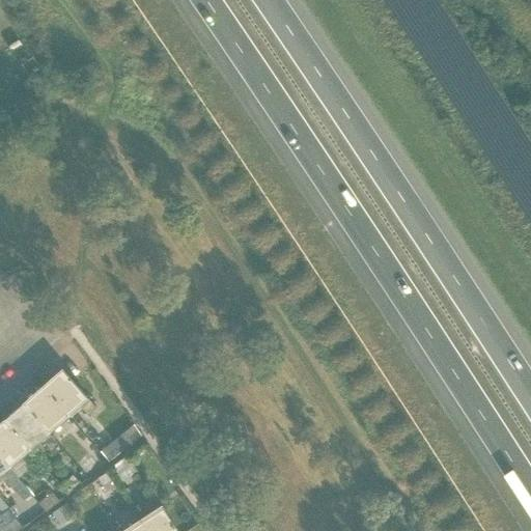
[(96,409),(63,369),(43,387),(70,417),(81,408),(88,416),(96,409)]
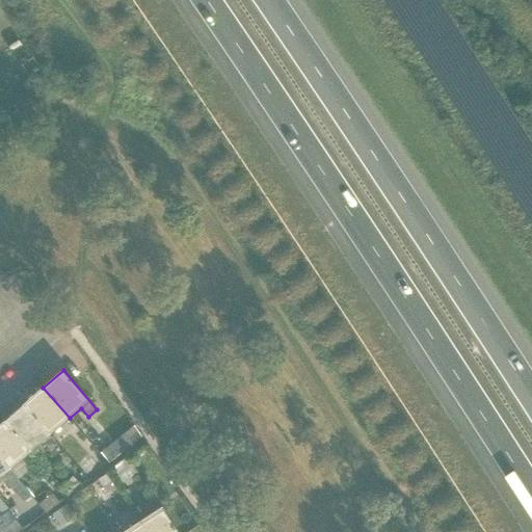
[(70,418),(43,388),(24,405),(50,435),(70,418)]
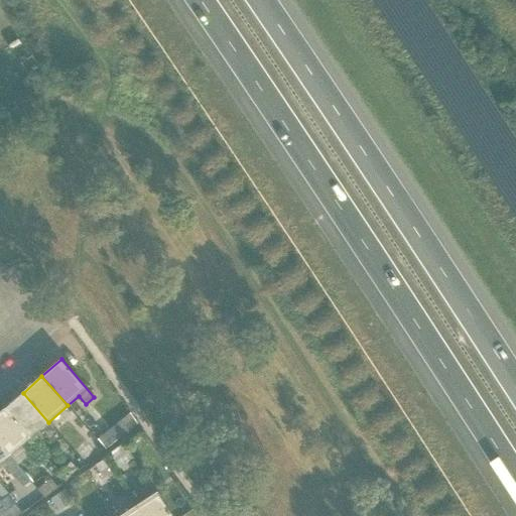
[(23,393),(4,409),(29,438),(40,429),(50,439),(57,432),(48,422),(23,393)]
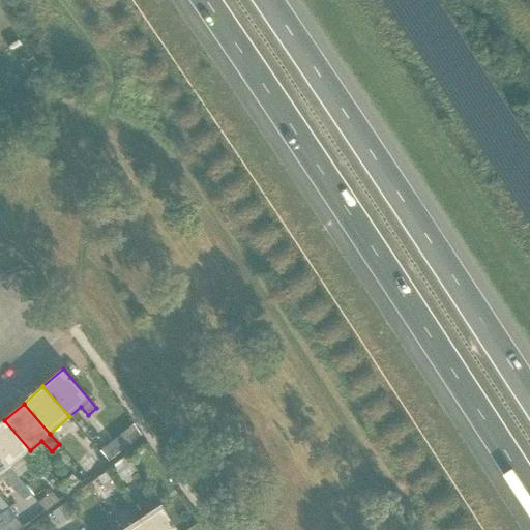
[(30,450),(4,420),(0,423),(0,454),(11,468),(30,450)]
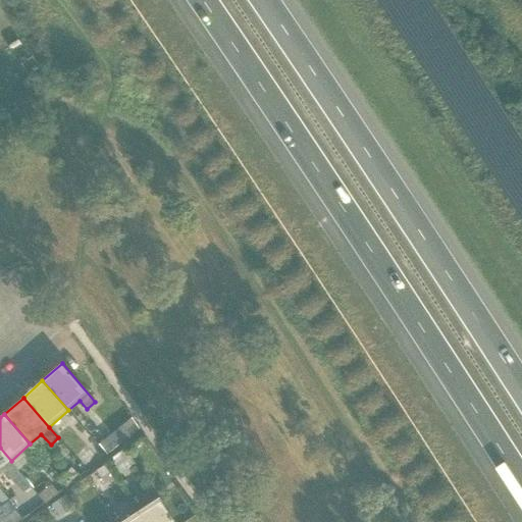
[(0,470),(3,468),(24,491),(31,485),(9,462),(11,461),(0,448),(0,470)]
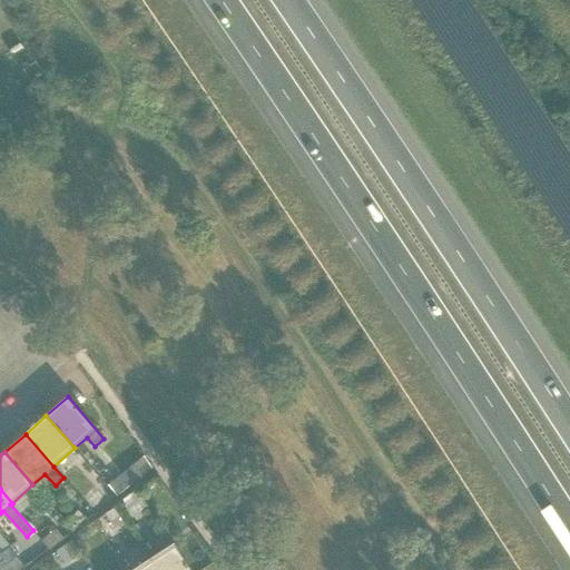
[(116,508),(107,513),(111,521),(120,516),(116,508)]
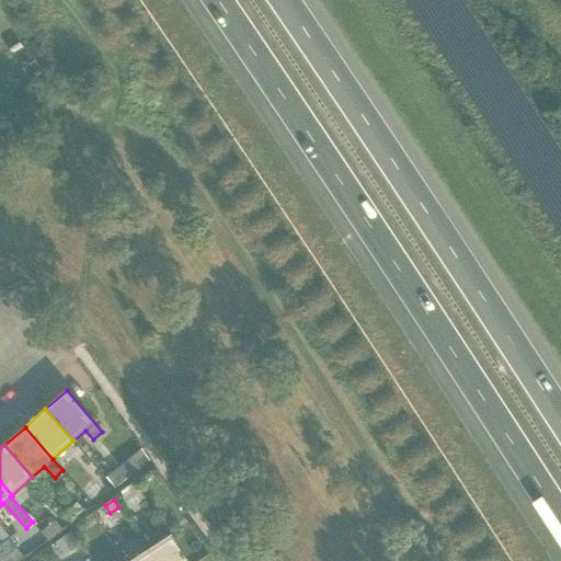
[(148,550),(155,560),(189,560),(171,535),(148,550)]
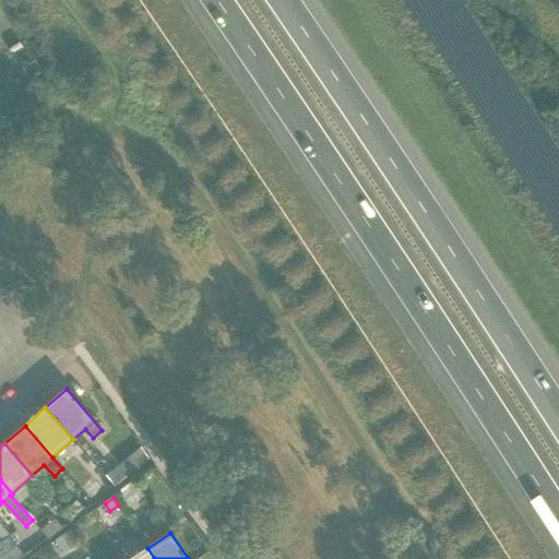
[(0,545),(4,550),(0,552),(0,558),(21,558),(23,558),(8,538),(0,544),(0,545)]
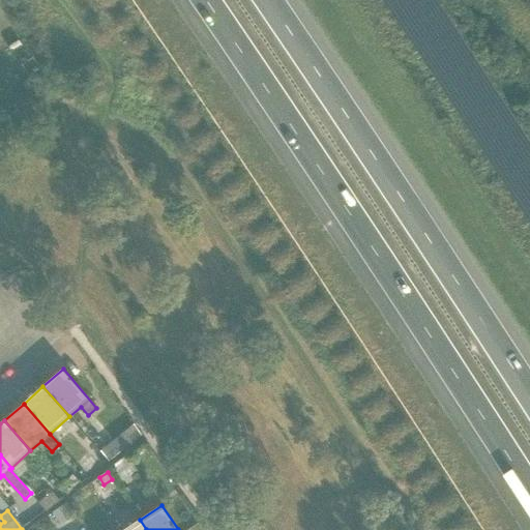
[(123,529),(146,529),(140,520),(123,529)]
